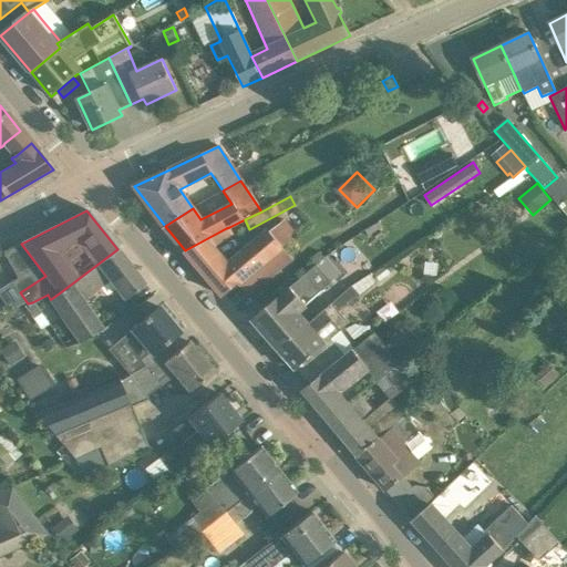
[(223,297),(263,264),(281,247),(282,248),(297,236),(285,220),(270,233),(267,229),(228,260),(217,247),(232,240),(230,237),(234,236),(229,227),(226,228),(185,250),(185,251),(223,297)]
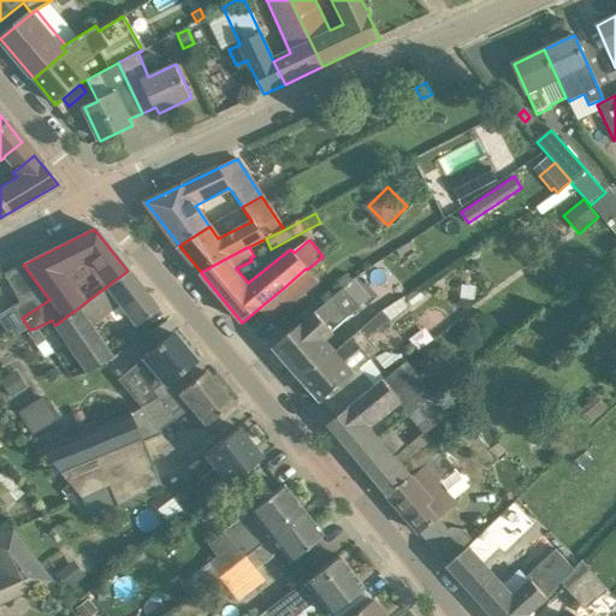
[(157,308),(128,271),(64,319),(55,325),(54,325),(52,326),(84,373),(93,372),(110,360),(86,324),(119,300),(137,324),(157,308)]
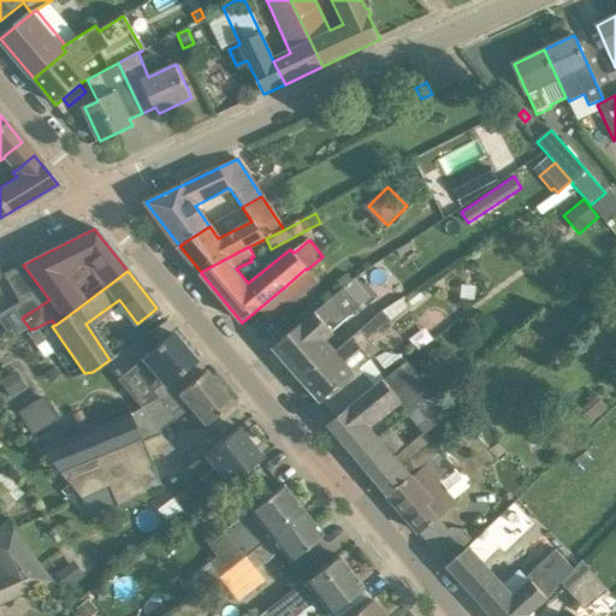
[(354,279),(347,271),(341,277),(347,285),(354,279)]
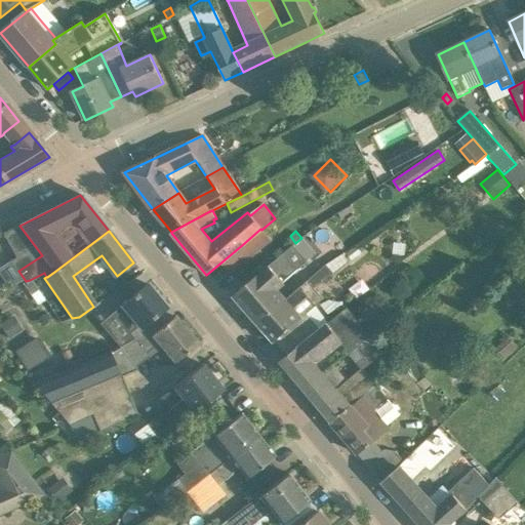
[(285,301),(284,300),(277,291),(284,285),(283,283),(308,261),(293,246),(233,296),(258,325),(285,301)]
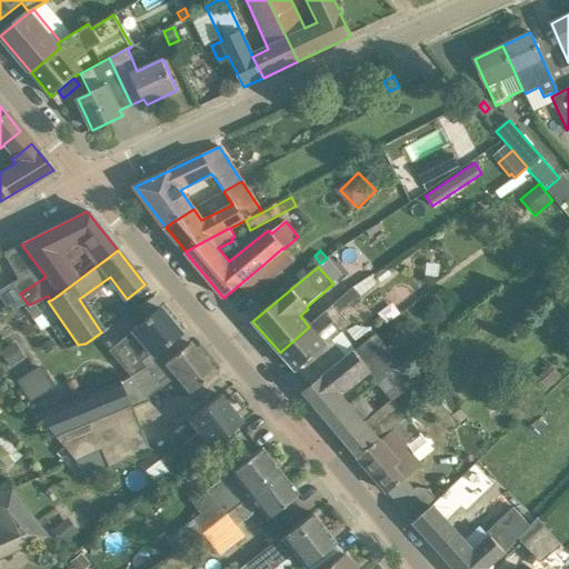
[(356,351),(342,332),(350,326),(340,313),(361,298),(377,285),(370,277),(353,288),(308,326),(309,327),(280,352),(297,371),(310,387),(356,351)]
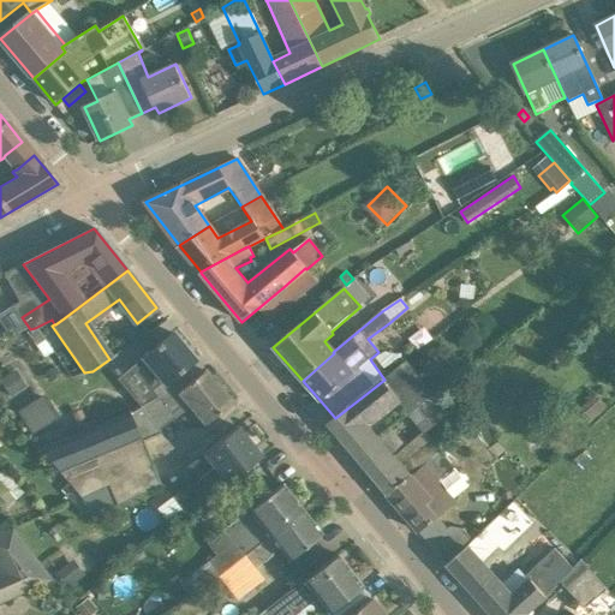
[(185,387),(175,376),(195,360),(172,334),(118,378),(142,407),(154,399),(161,407),(185,387)]
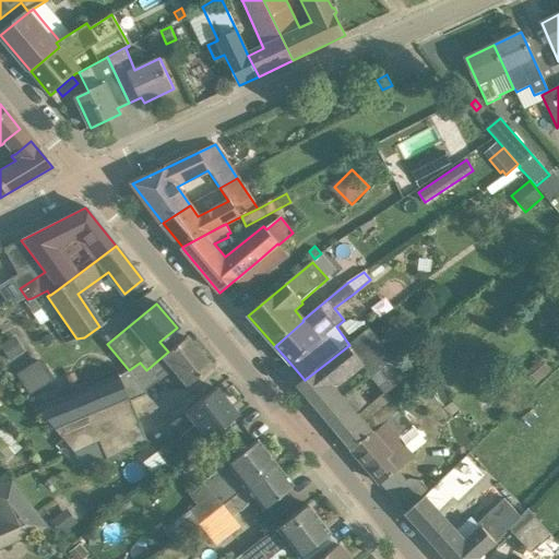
[(368,331),(349,345),(305,380),(298,384),(313,403),(330,389),(361,365),(372,377),(393,361),(368,331)]
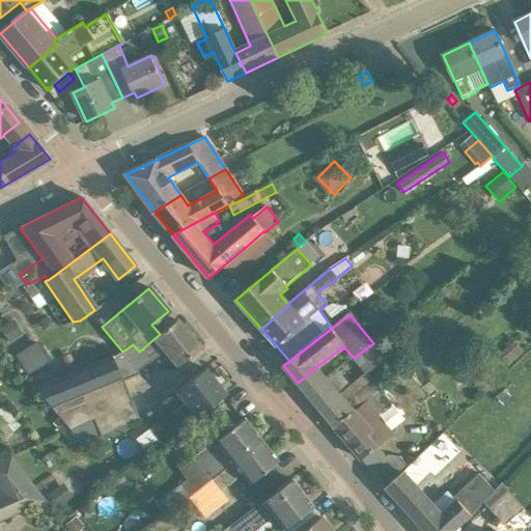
[(22,334),(12,319),(0,327),(0,330),(8,342),(22,334)]
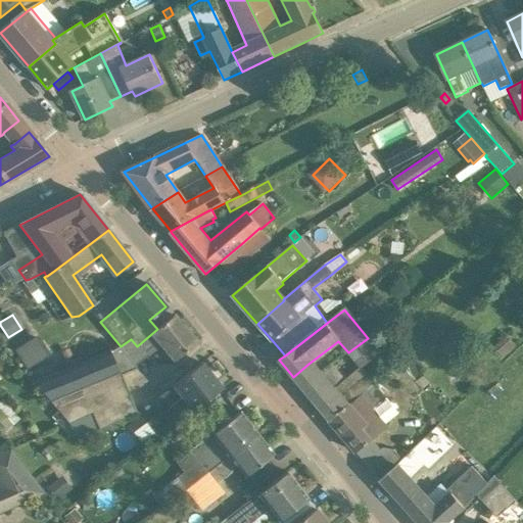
[(175,362),(196,343),(173,316),(157,329),(137,346),(131,339),(121,346),(119,346),(116,348),(132,368),(135,368),(134,367),(148,355),(148,357),(161,345),(175,362)]
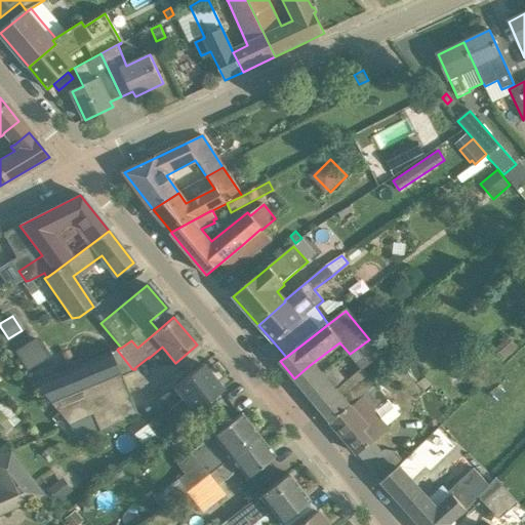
[(27,371),(50,357),(38,336),(14,352),(27,371)]
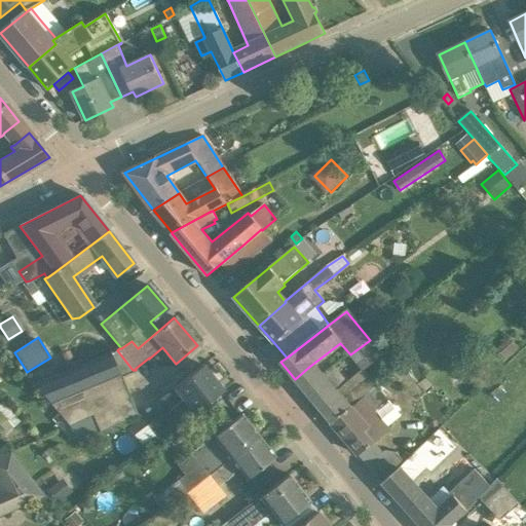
[(509,337),(494,349),(504,362),(519,349),(509,337)]
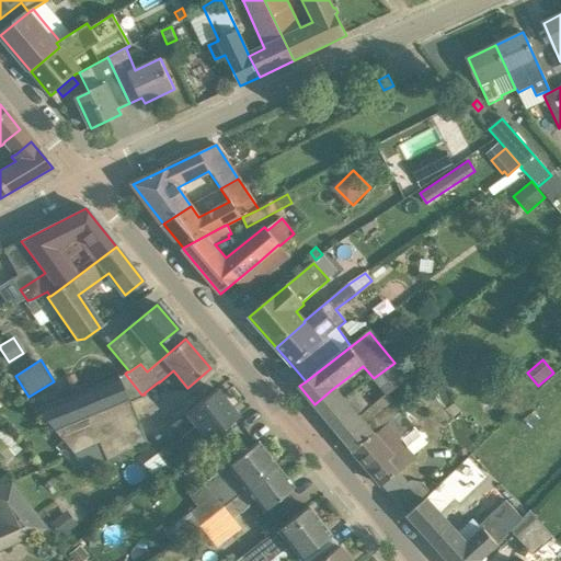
[(388,393),(408,377),(395,363),(374,378),(387,393),(388,393)]
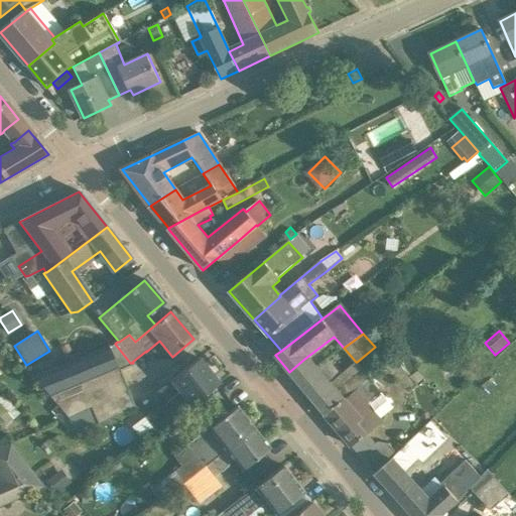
[(118,370),(134,364),(133,363),(130,363),(115,344),(106,349),(32,377),(48,395),(67,418),(76,434),(134,407),(118,370)]
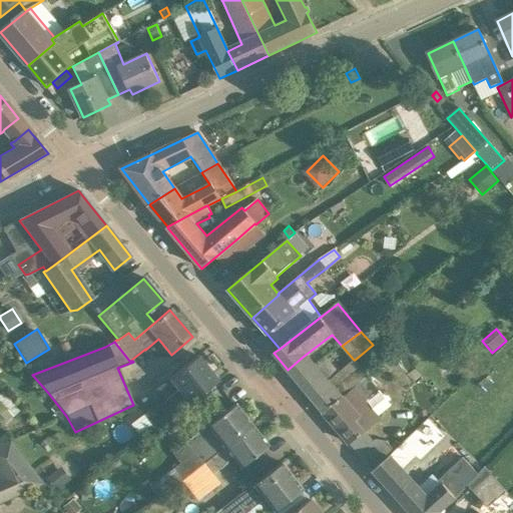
[(153,430),(217,382),(209,372),(209,369),(207,366),(204,366),(197,357),(169,378),(178,390),(157,407),(156,405),(142,415),(153,430)]
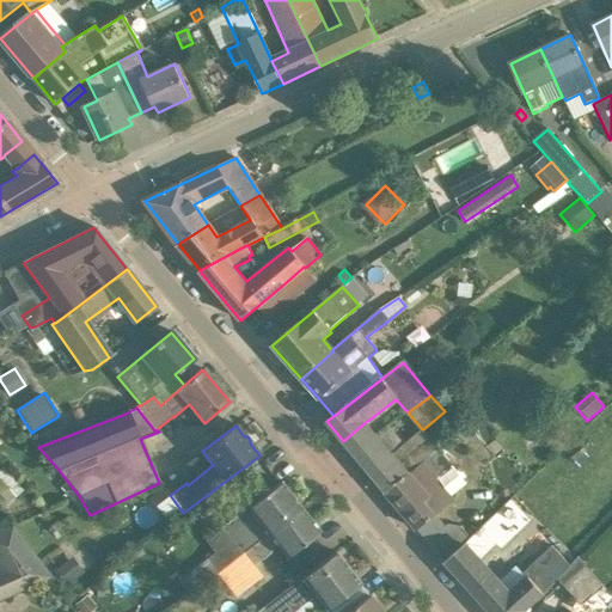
[(409,472),(427,458),(438,448),(423,429),(422,429),(404,445),(390,426),(354,454),(385,491),(409,472)]
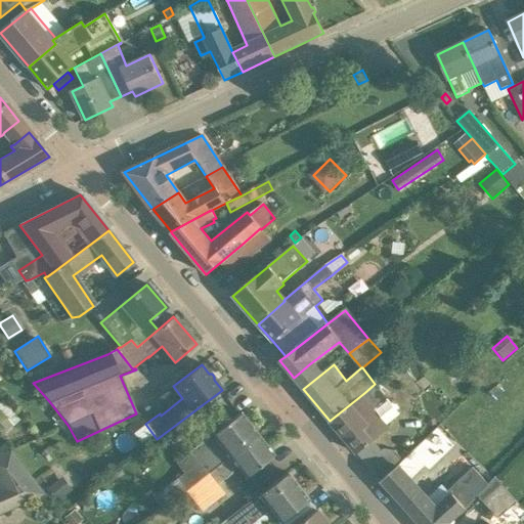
[(357,454),(366,465),(384,448),(376,439),(389,428),(375,410),(378,407),(365,392),(350,404),(330,421),(330,422),(357,454)]
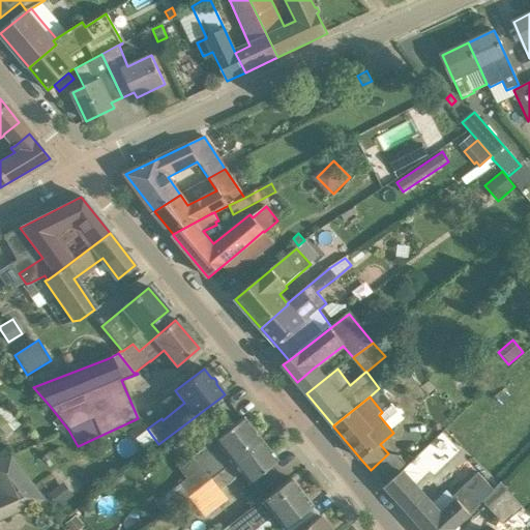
[(187,497),(232,463),(260,441),(242,417),(214,440),(219,446),(197,464),(192,458),(177,468),(185,478),(154,504),(164,516),(187,497)]
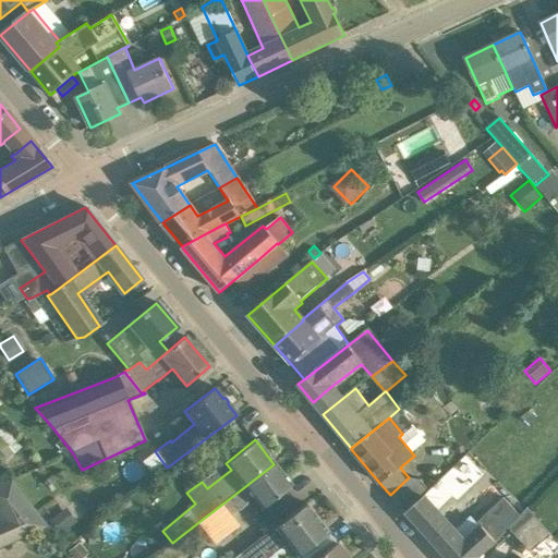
[(262,509),(291,485),(274,464),(244,487),(197,523),(215,545),(239,526),(231,517),(246,505),(246,498),(251,495),(262,509)]
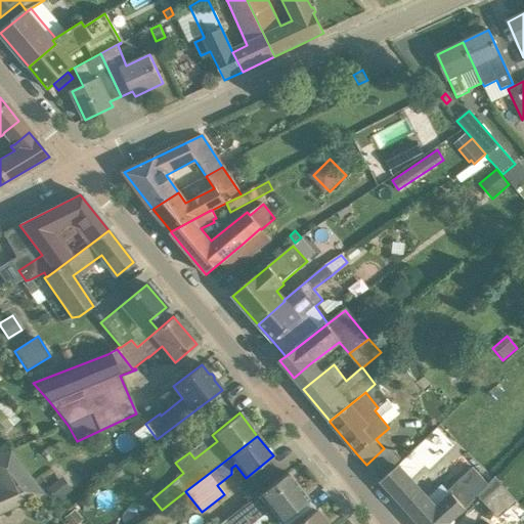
[(395,450),(384,448),(366,465),(381,481),(398,466),(398,467),(401,464),(404,461),(395,450)]
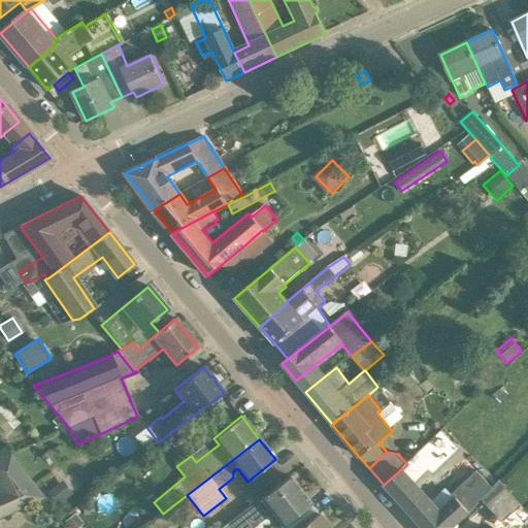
[(0,516),(9,513),(42,498),(9,455),(0,459),(0,516)]
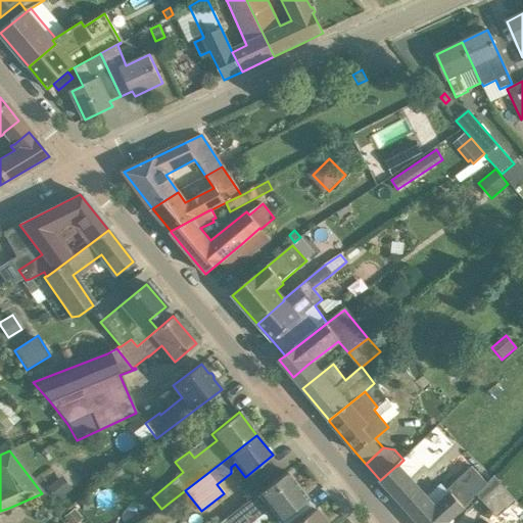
[(442,487),(446,491),(436,502),(424,488),(400,463),(397,466),(397,465),(380,480),(418,522),(449,522),(448,521),(465,507),(487,484),(468,464),(442,487)]
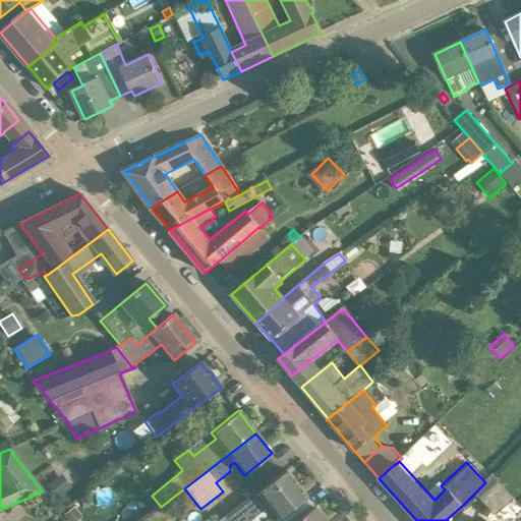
[(306,498),(285,470),(224,518),(226,520),(250,520),(269,507),(278,519),(306,498)]
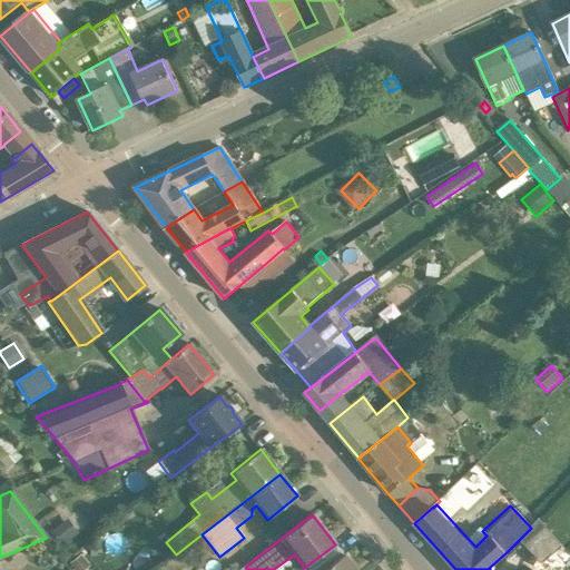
[(78,534),(67,519),(52,529),(65,544),(78,534)]
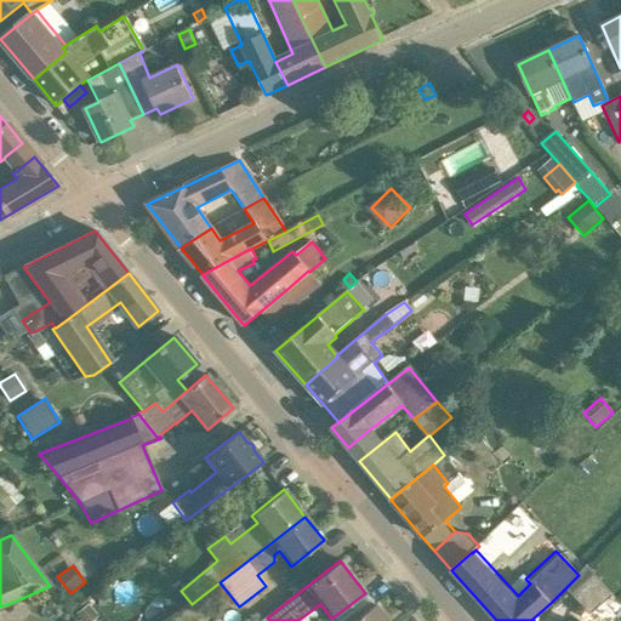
[(568,590),(591,615),(593,613),(613,596),(594,574),(593,575),(586,567),(580,574),(580,575),(568,590)]
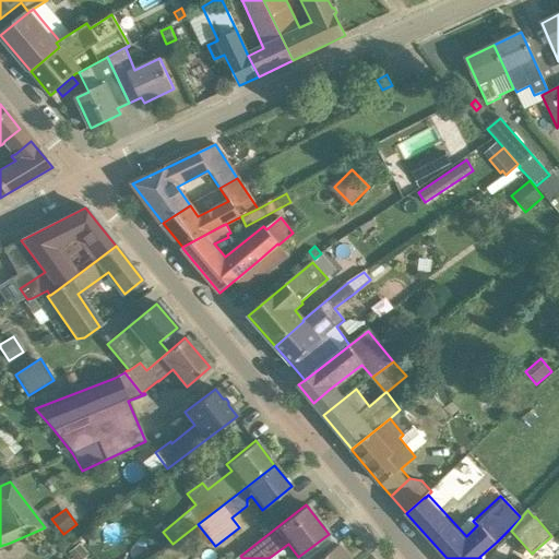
[(88,533),(88,545),(99,545),(99,533),(88,533)]
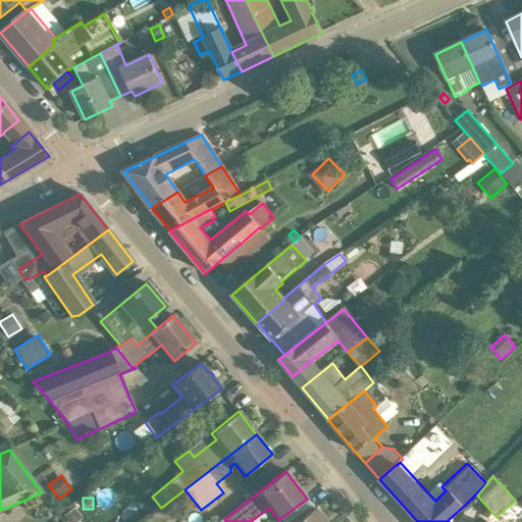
[(75,521),(82,518),(73,507),(63,516),(68,521),(75,521)]
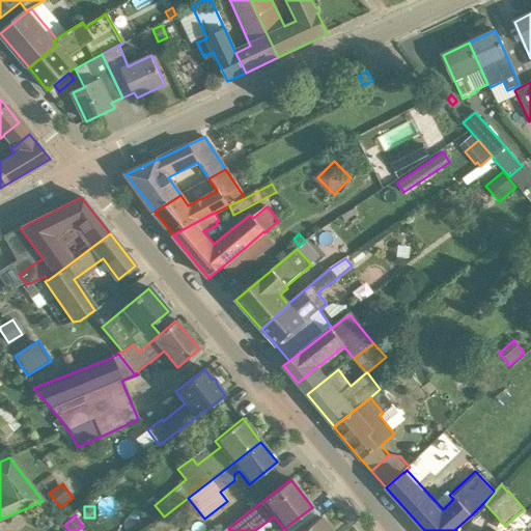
[(330,530),(319,518),(302,530),(330,530)]
